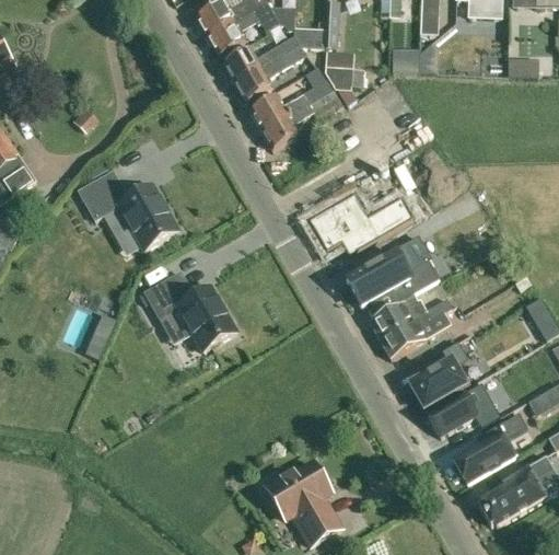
[(268,2),(266,0),(222,0),(223,1),(195,18),(197,22),(195,23),(200,32),(202,31),(207,37),(268,2)]
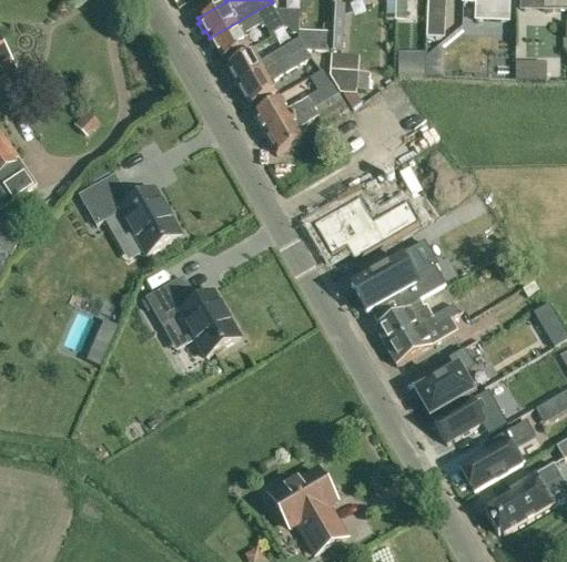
[(395,0),(395,17),(405,18),(405,0),(395,0)]
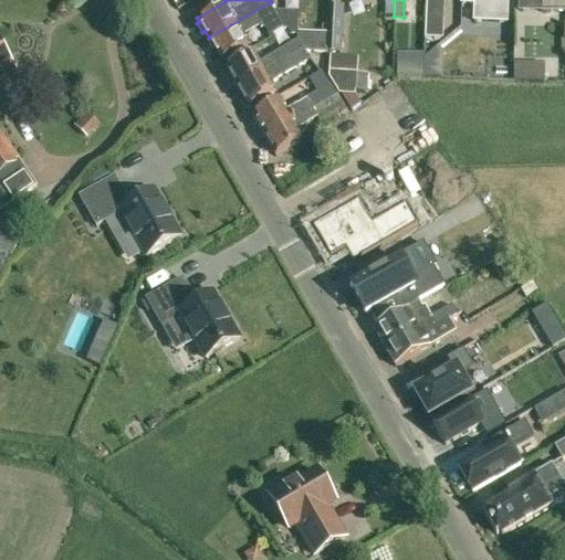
[(425,0),(424,33),(441,34),(443,0),(425,0)]
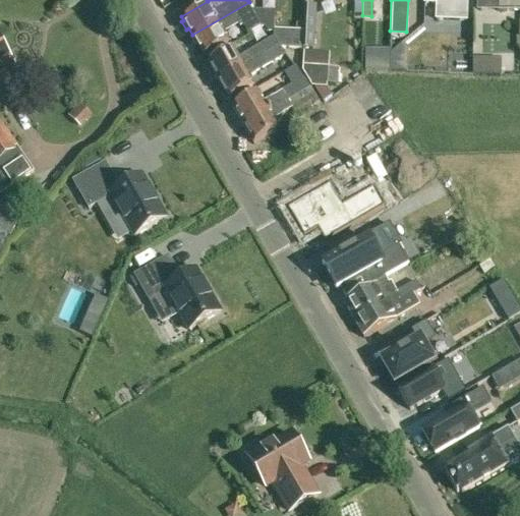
[(436,0),(436,13),(436,15),(438,15),(463,16),(465,16),(466,14),(466,0),(436,0)]
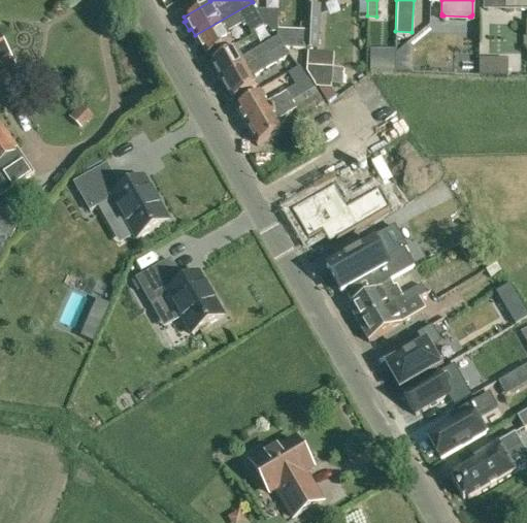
[(205,54),(230,39),(225,30),(243,20),(250,31),(265,23),(256,6),(253,2),(195,35),(205,54)]
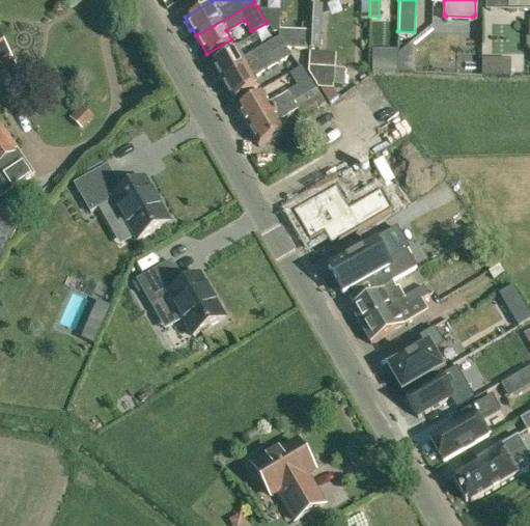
[(312,3),(309,47),(319,47),(322,4),(312,3)]
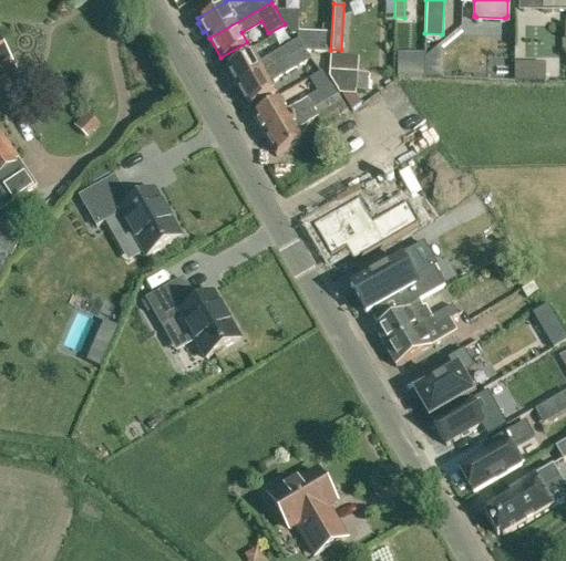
[(275,7),(285,24),(287,23),(291,30),(297,30),(297,28),(298,7),(275,7)]
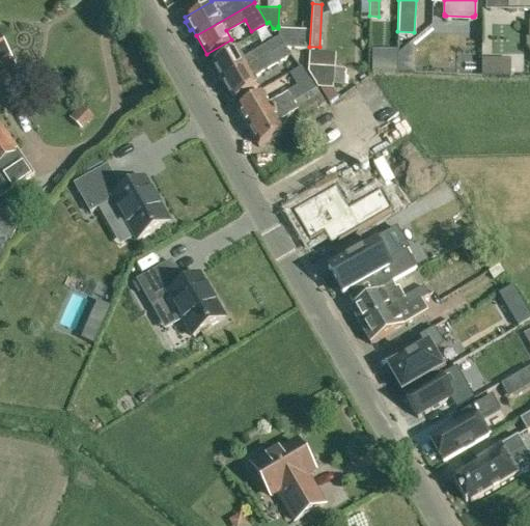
[(278,34),(285,45),(306,46),(306,27),(278,26),(278,28),(278,34)]
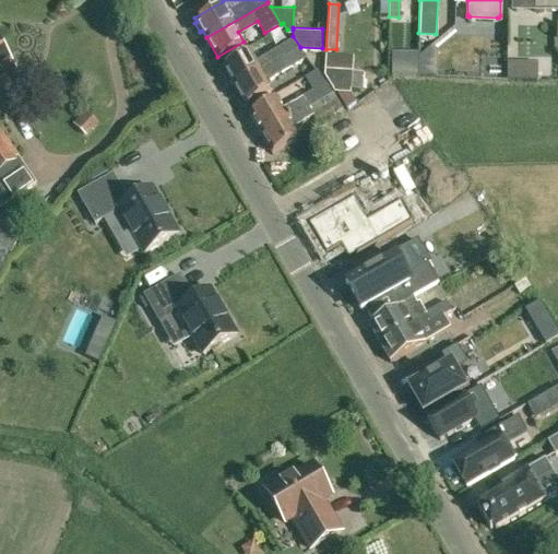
[(250,49),(232,59),(222,65),(223,67),(221,68),(225,77),(228,75),(234,84),(261,69),(300,47),(293,36),(254,58),(250,49)]
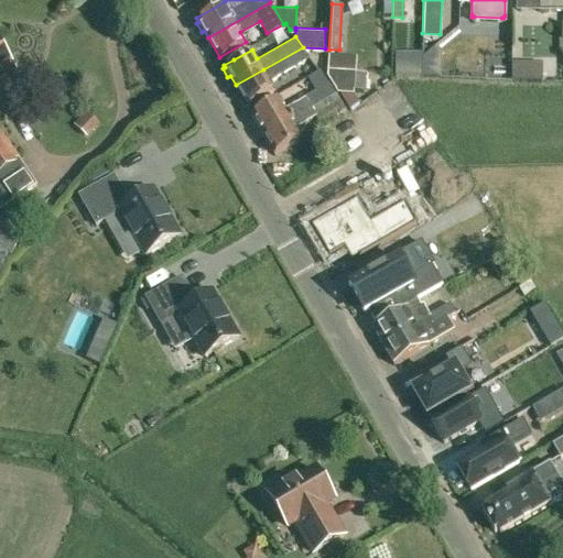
[(419,74),(439,74),(440,48),(434,43),(419,55),(419,74)]
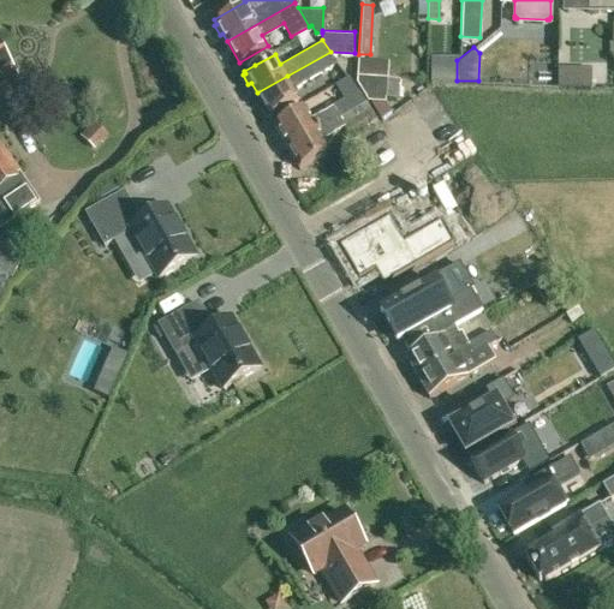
[(331,52),(287,76),(257,93),(269,114),(299,96),(292,85),(325,67),(335,60),(331,52)]
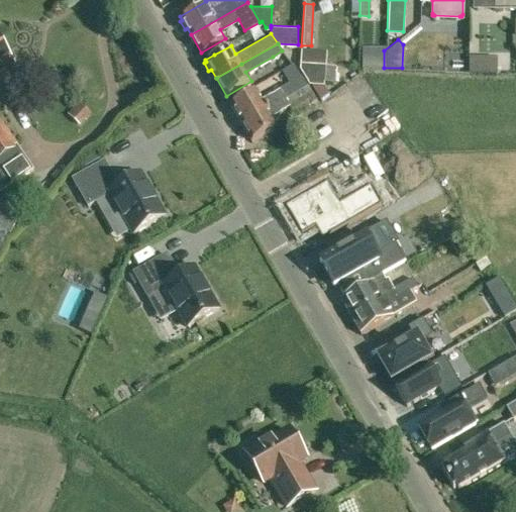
[(0,76),(15,67),(10,59),(12,58),(13,55),(7,44),(3,47),(0,48),(0,76)]
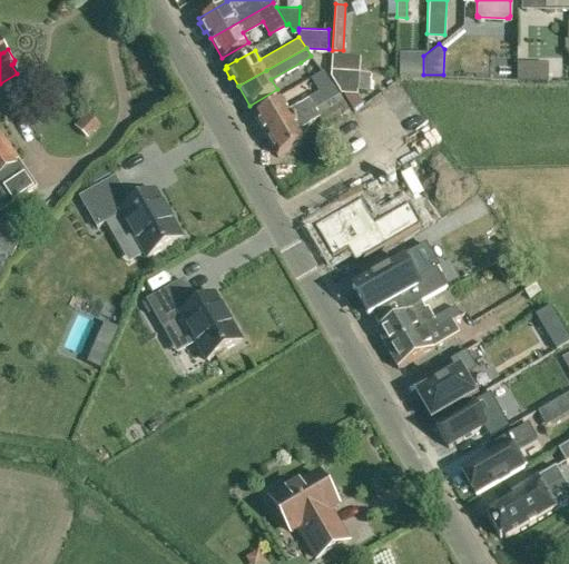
[(398,73),(409,73),(409,51),(399,50),(398,73)]
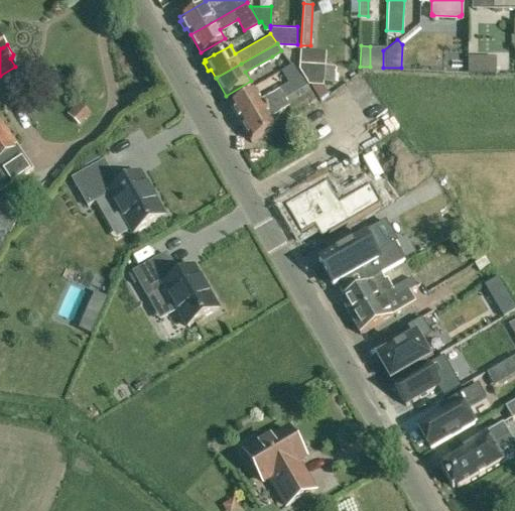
[(468,54),(468,72),(478,72),(495,72),(495,54),(478,54),(468,54)]
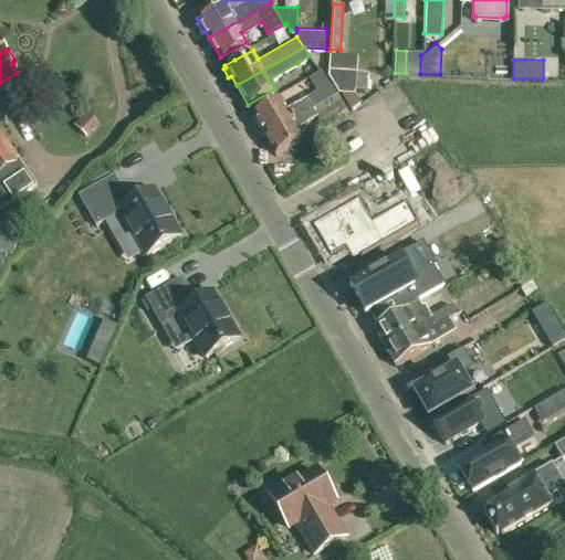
[(354,92),(356,70),(327,67),(327,74),(337,90),(354,92)]
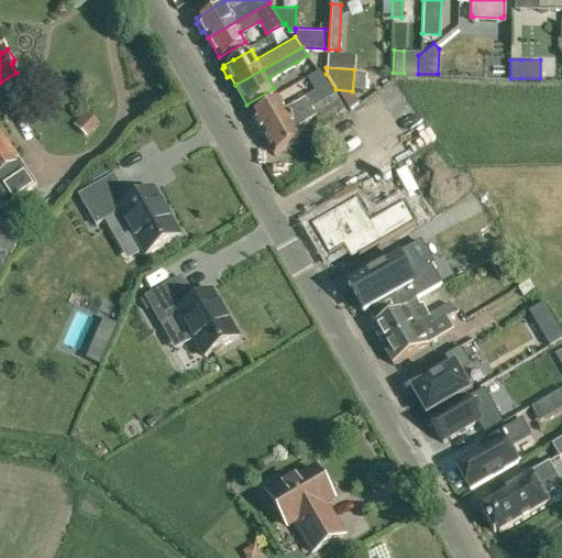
[(334,90),(328,80),(315,89),(306,94),(311,104),(334,90)]
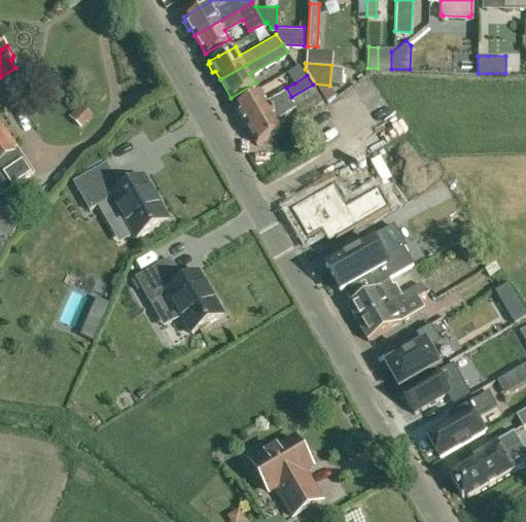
[(297,114),(301,119),(318,106),(316,103),(322,100),(316,90),(313,84),(291,97),(296,107),(294,108),(297,113),(297,114)]
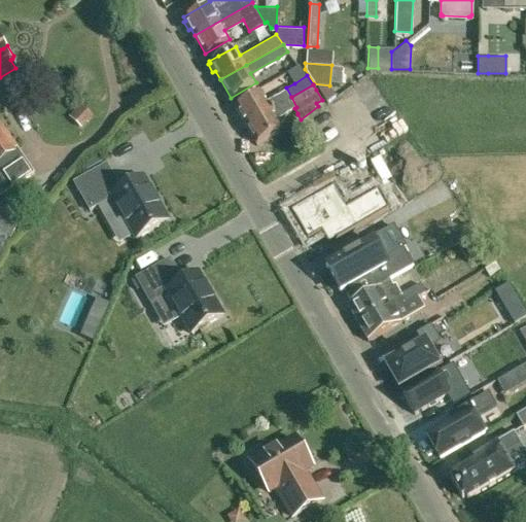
[(260,90),(245,98),(235,105),(245,124),(290,97),(285,89),(267,99),(260,90)]
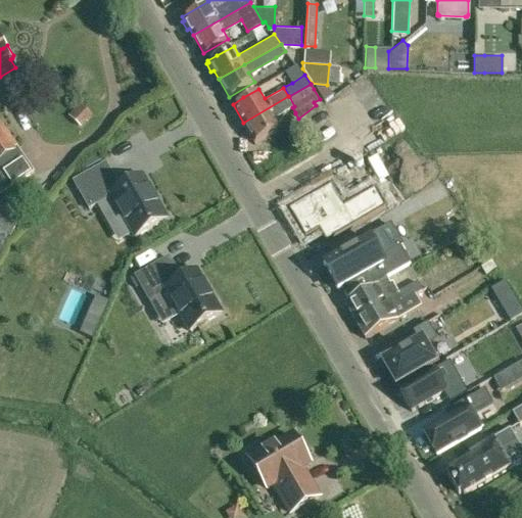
[(293,105),(288,96),(243,123),(253,141),(280,126),(275,118),(293,105)]
